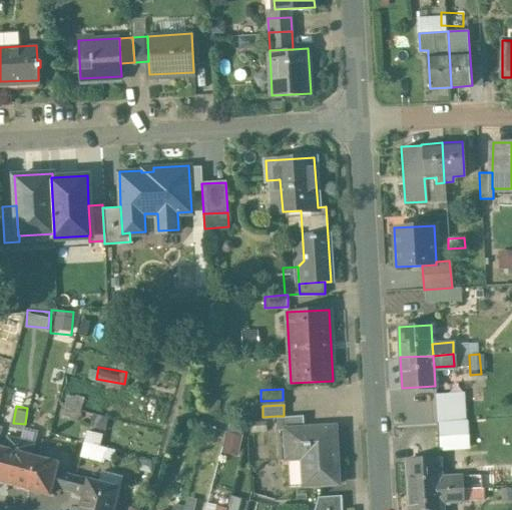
[(107,427),(109,410),(92,409),(91,425),(107,427)]
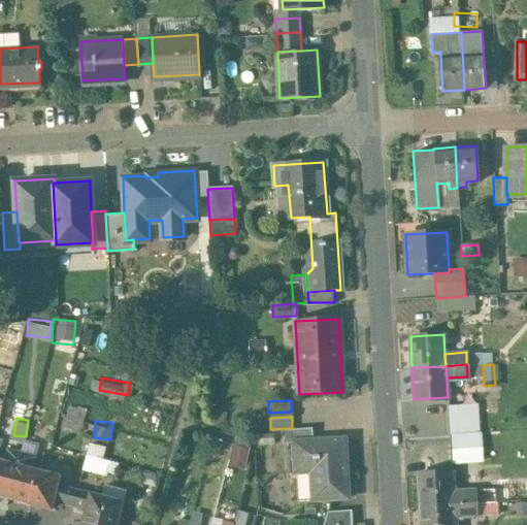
[(292,428),(285,428),(286,443),(293,441),(293,440),(313,439),(313,426),(292,428)]
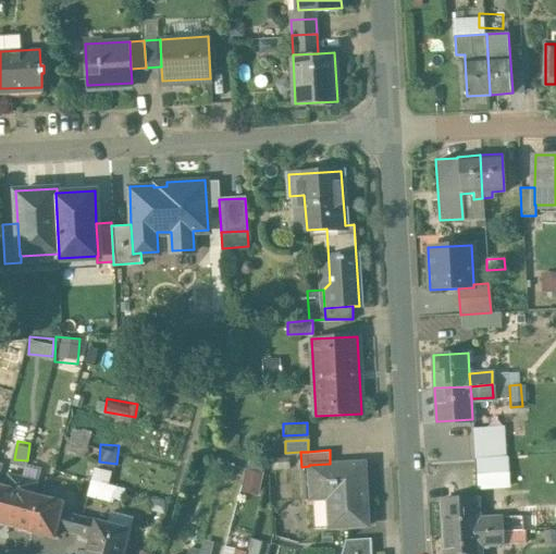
[(503,456),(474,457),(476,472),(504,470),(503,456)]
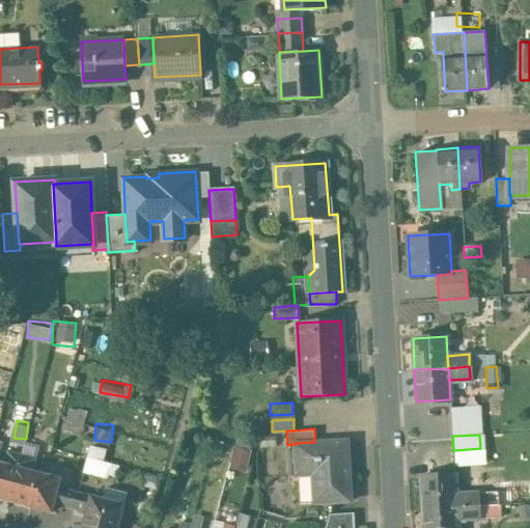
[(314,442),(295,443),(295,444),(297,474),(312,473),(314,501),(350,500),(346,440),(314,442)]
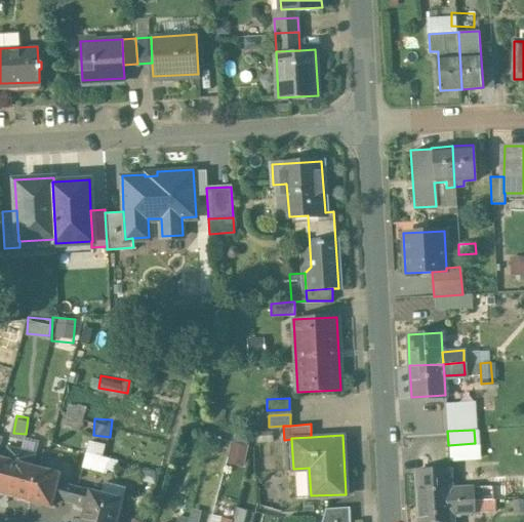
[(233,438),(229,456),(243,459),(247,442),(233,438)]
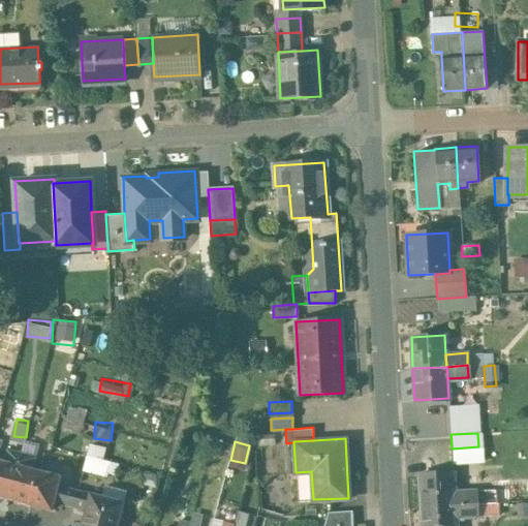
[(100,446),(89,443),(86,454),(98,458),(100,446)]
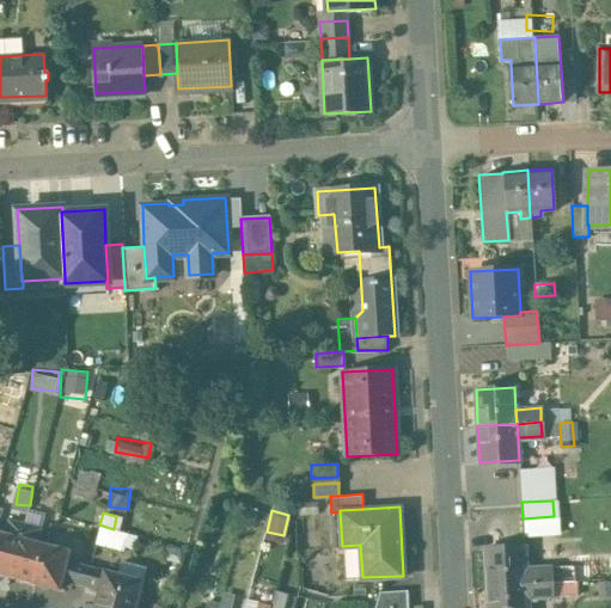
[(24,522),(8,519),(4,534),(19,538),(24,522)]
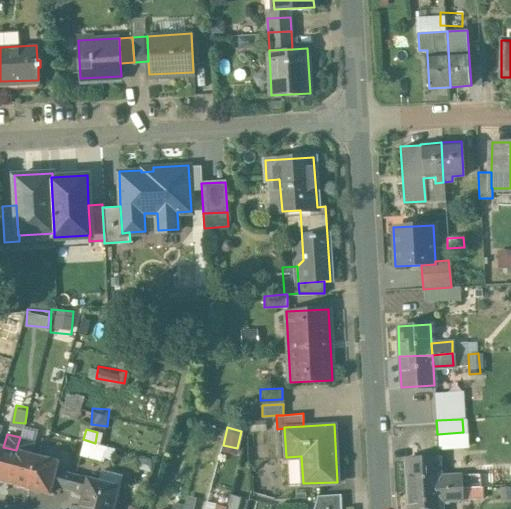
[(32,441),(20,437),(16,450),(29,453),(32,441)]
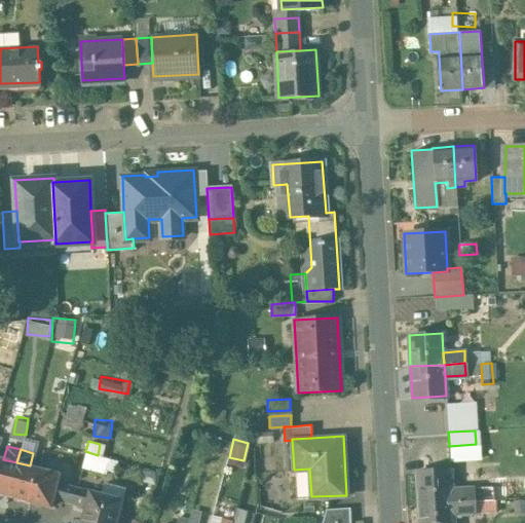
[(98,455),(85,451),(81,467),(103,473),(107,457),(98,455)]
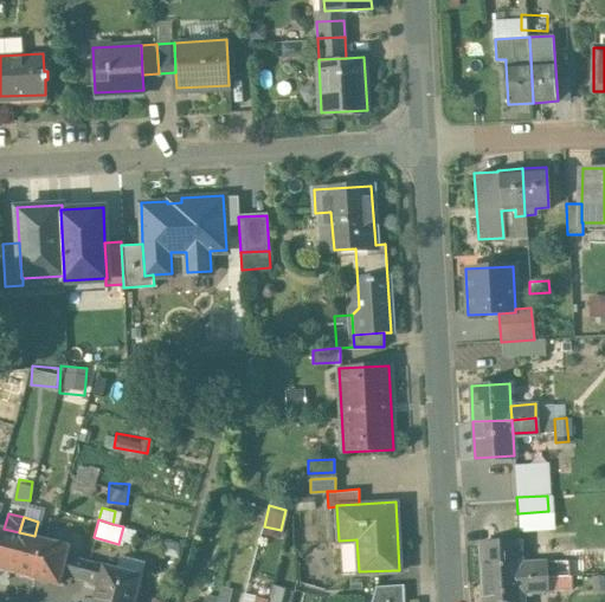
[(4,529),(0,528),(0,567),(10,569),(19,532),(4,529)]
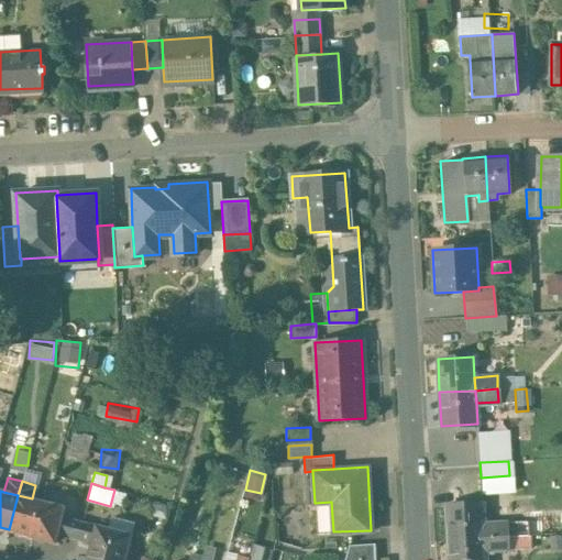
[(32,498),(18,495),(9,529),(31,536),(40,501),(32,498)]
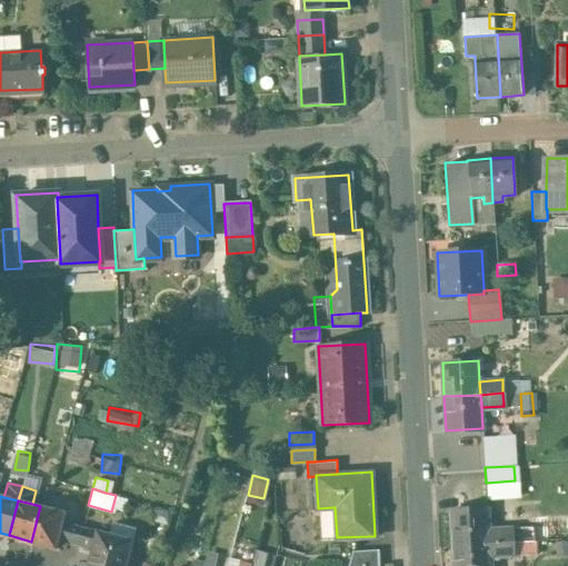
[(62,513),(40,506),(31,542),(53,547),(56,537),(60,522),(62,513)]
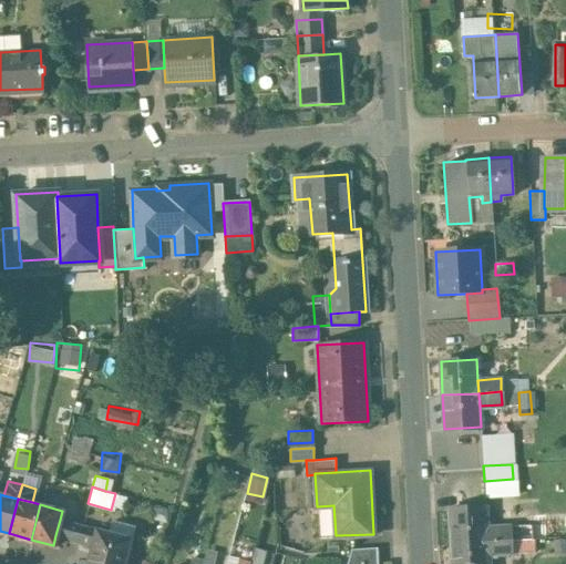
[(485,505),(449,508),(451,542),(487,540),(486,526),(485,505)]
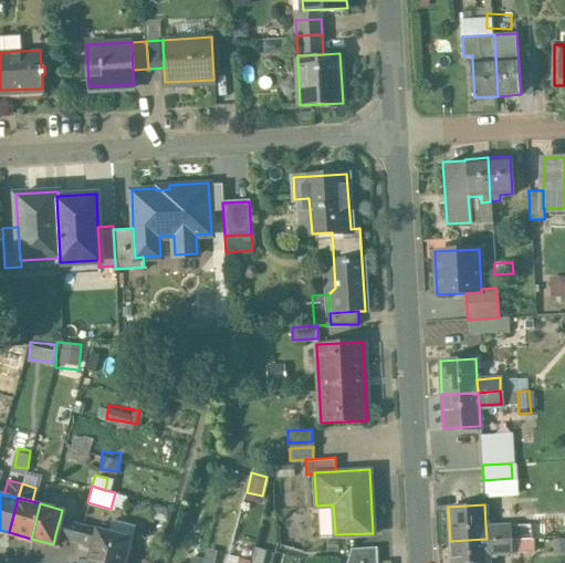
[(82,524),(60,519),(55,534),(77,541),(82,524)]
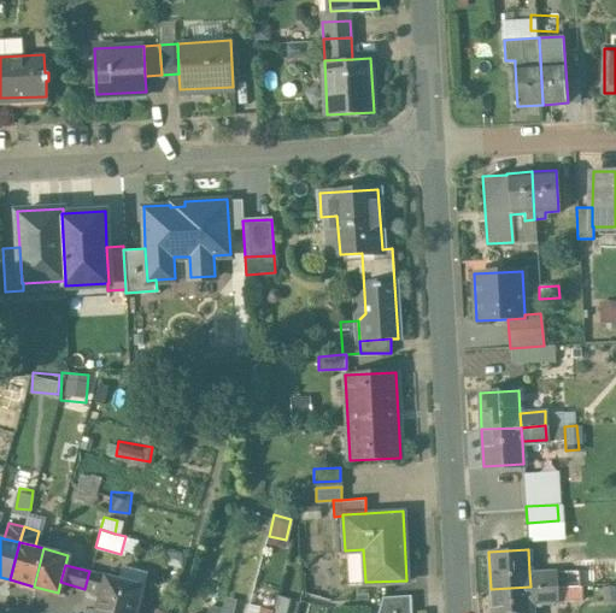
[(146,571),(121,565),(117,578),(142,585),(146,571)]
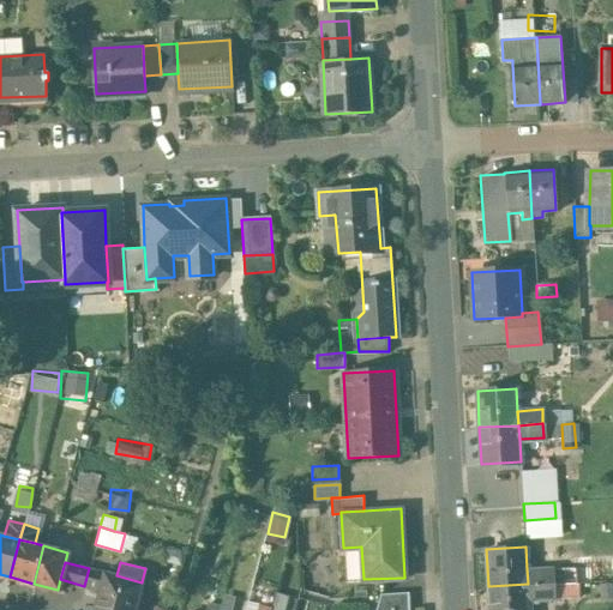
[(106,572),(89,568),(84,586),(101,590),(106,572)]
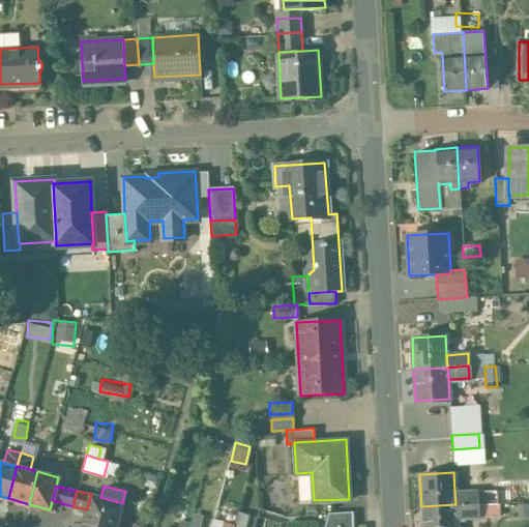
[(475,491),(454,492),(456,504),(476,502),(475,491)]
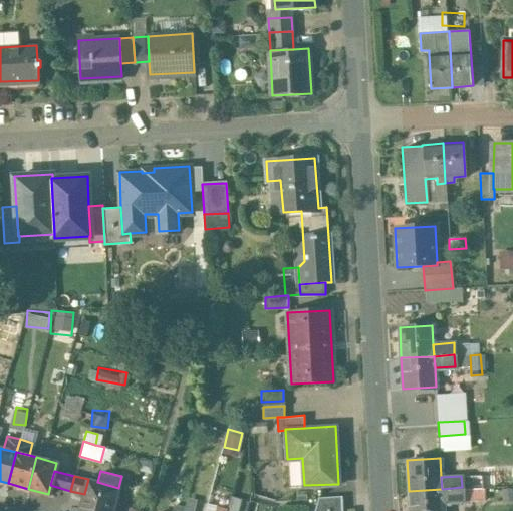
[(97,482),(88,479),(84,494),(80,506),(97,510),(112,510),(118,488),(97,482)]
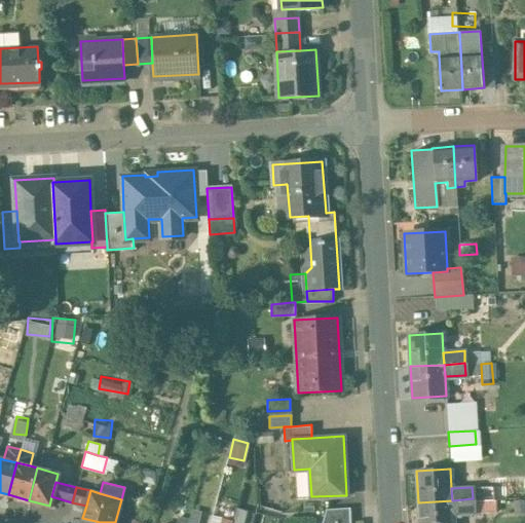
[(473,498),(452,500),(452,513),(474,511),(473,498)]
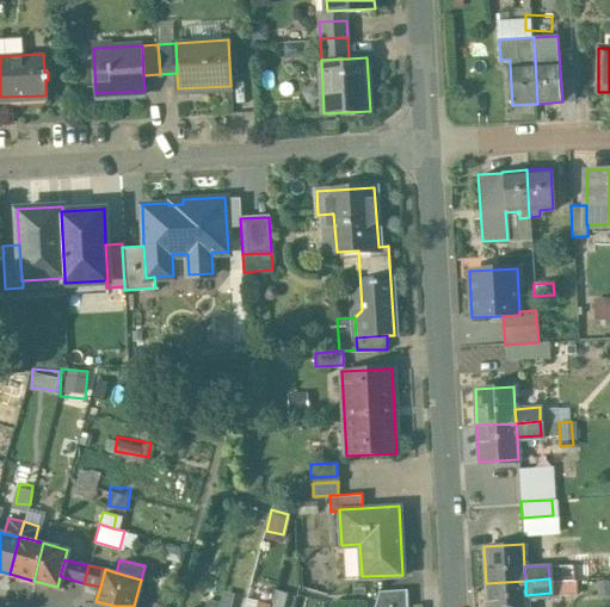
[(525,581),(486,583),(487,606),(527,606),(525,595),(525,581)]
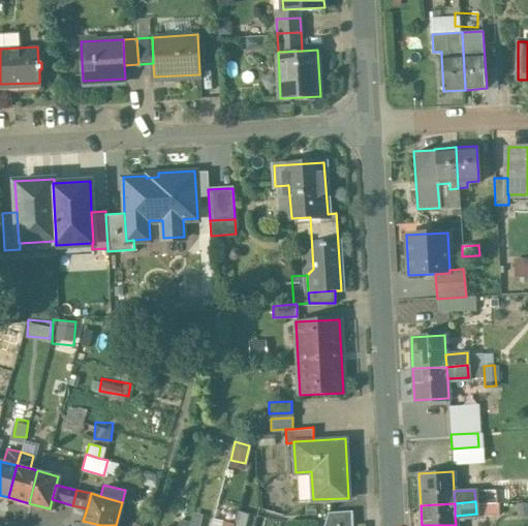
[(352,525),(352,509),(328,512),(322,525),(352,525)]
